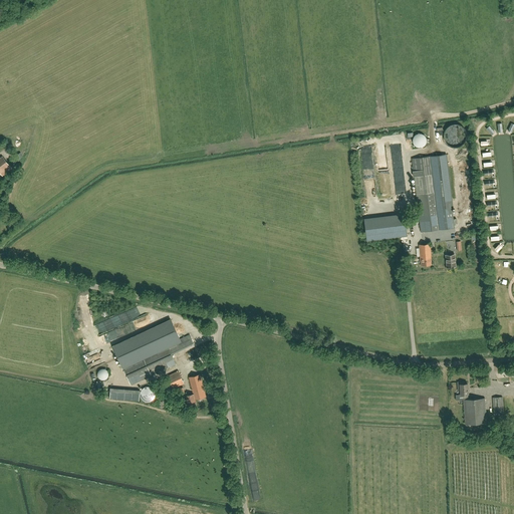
[(466,140),(467,136),(466,132),(465,129),(462,126),(459,124),(455,123),(452,124),(448,126),(446,129),(444,132),(444,136),(444,139),(446,143),(448,145),(452,147),(455,147),(459,147),(462,145),(464,143),(466,140)]
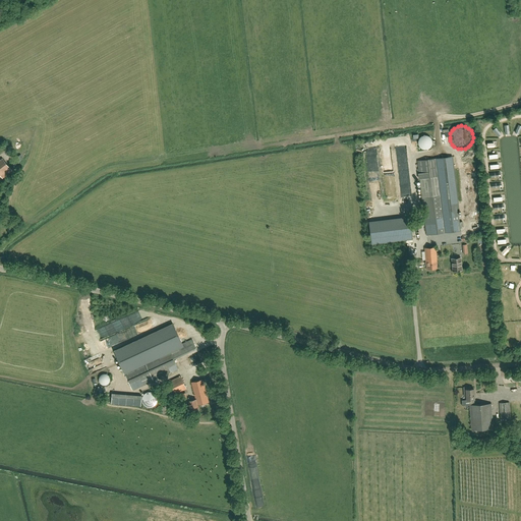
[(496,126),(491,129),(496,136),(500,134),(496,126)]
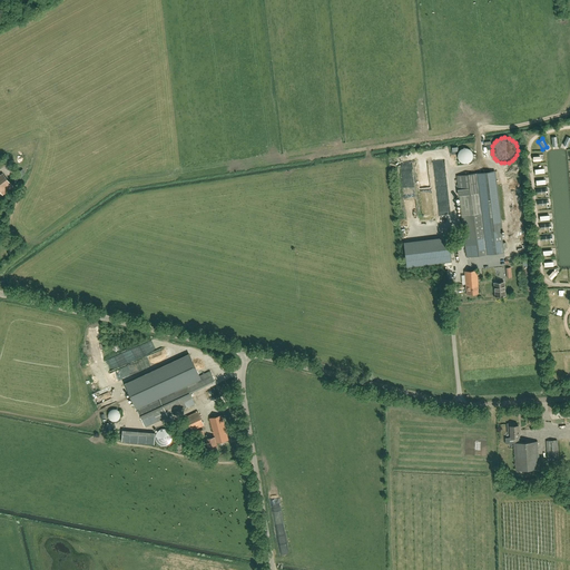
[(470,160),(472,158),(472,155),(472,153),(470,150),(468,148),(464,148),(462,148),(460,150),(458,153),(458,155),(458,158),(460,160),(462,161),(464,163),(468,161),(470,160)]
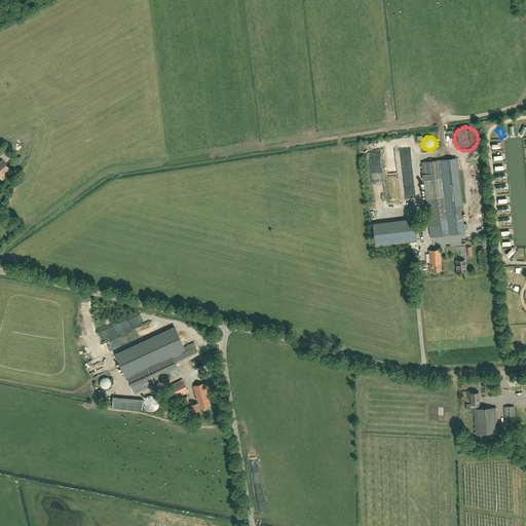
[(23,156),(15,160),(19,165),(25,161),(23,156)]
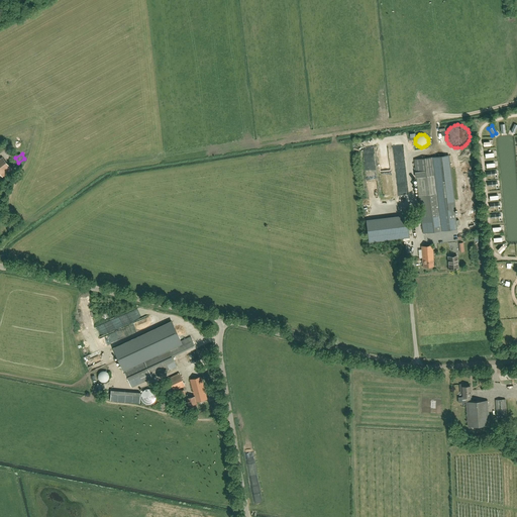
[(414,160),(416,178),(422,222),(423,233),(457,229),(454,209),(455,209),(448,154),(434,157),(414,160)]
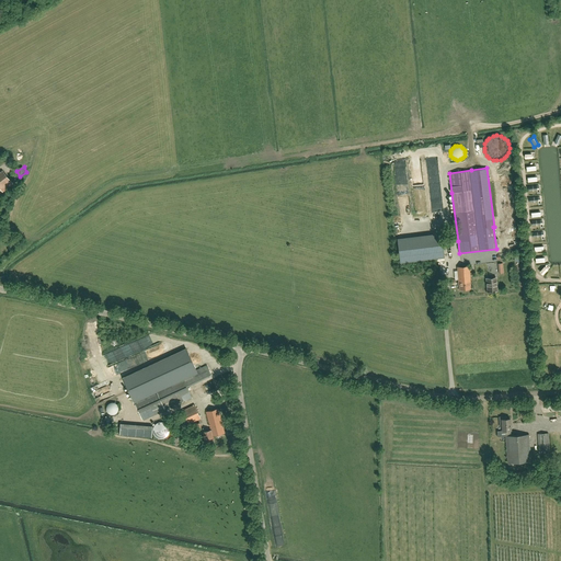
[(0,184),(4,192),(15,184),(6,169),(0,172),(0,184)]
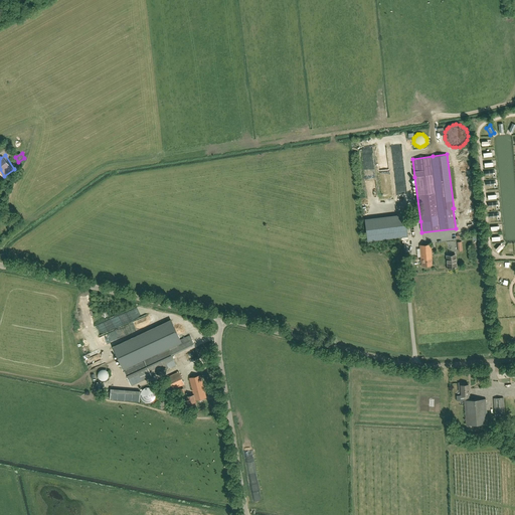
[(361,218),(363,241),(408,236),(407,223),(409,223),(409,219),(405,219),(404,213),(361,218)]
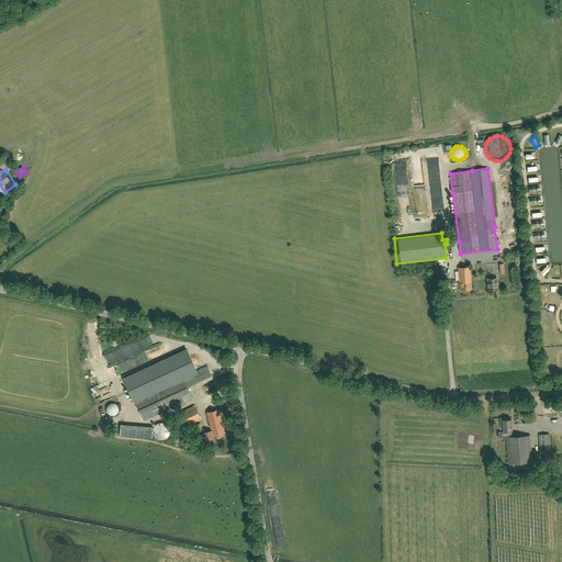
[(538,272),(542,276),(547,270),(543,266),(538,272)]
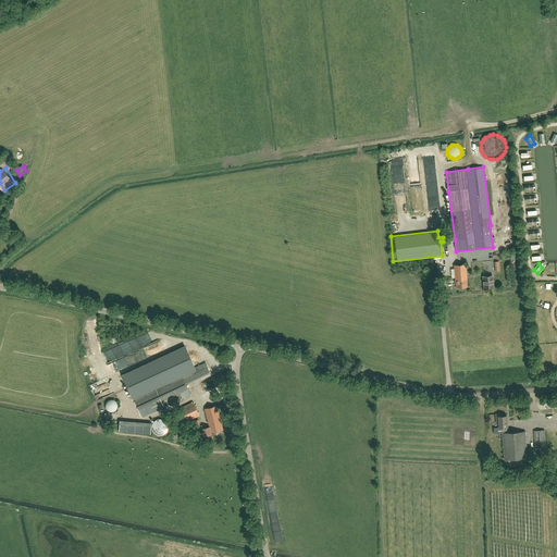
[(466,264),(454,265),(456,288),(468,287),(467,281),(466,264)]
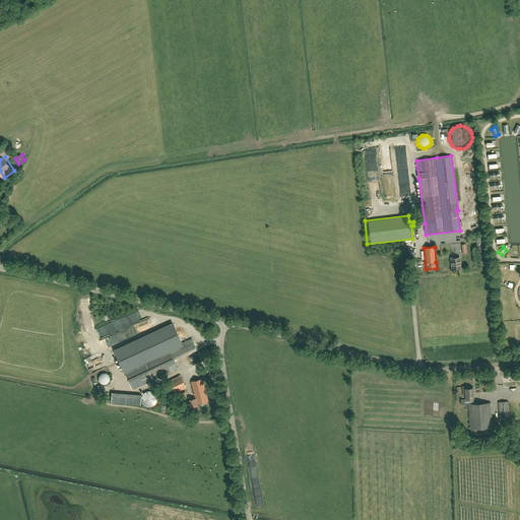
[(451,259),(452,270),(460,269),(459,258),(451,259)]
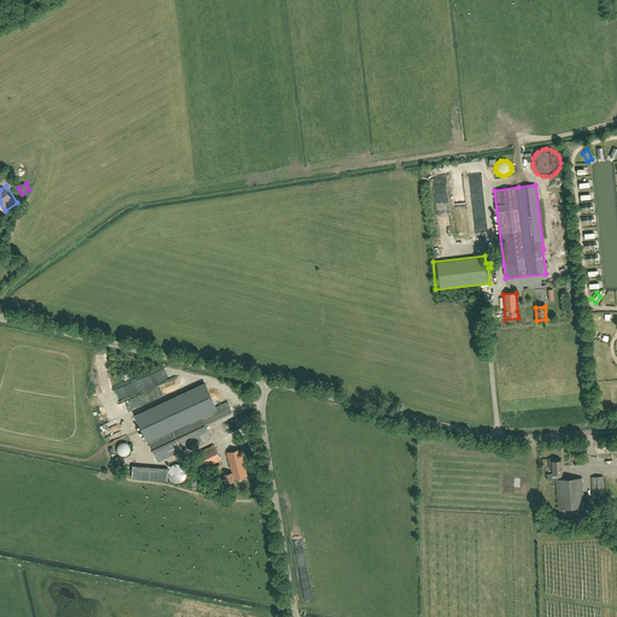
[(174,382),(180,387),(183,382),(178,377),(174,382)]
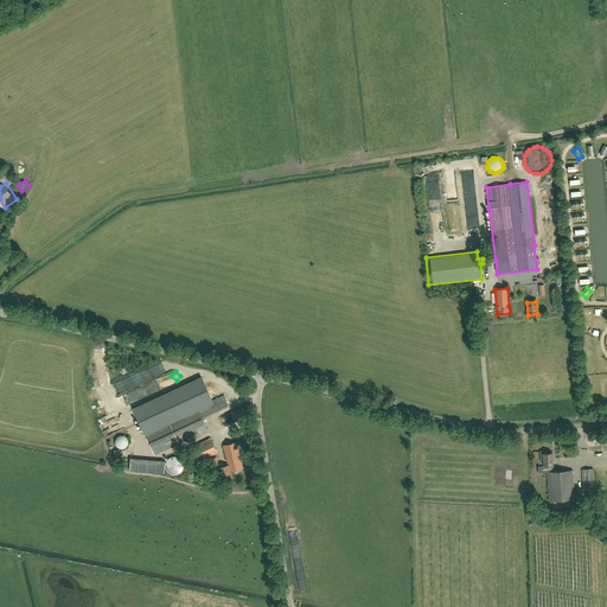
[(212,401),(202,377),(132,409),(145,436),(146,436),(154,454),(178,442),(206,429),(202,419),(199,414),(227,402),(224,395),(212,401)]
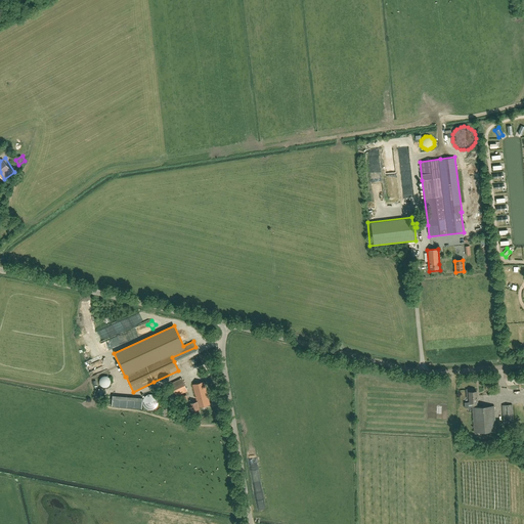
[(107,388),(114,381),(105,375),(99,382),(107,388)]
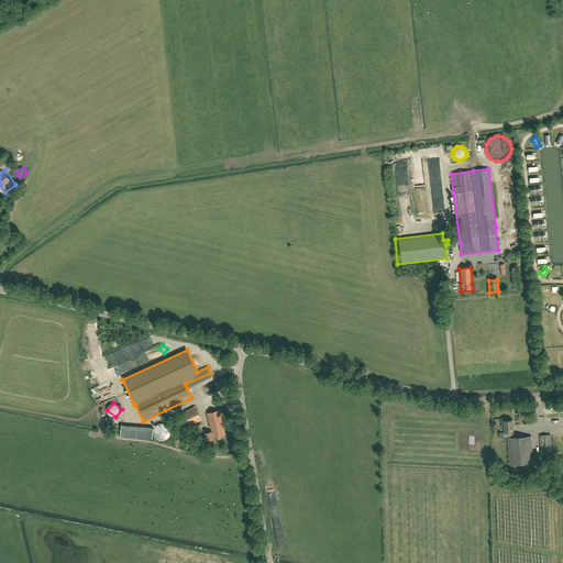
[(179,430),(201,419),(196,406),(183,412),(184,415),(174,419),(179,430)]
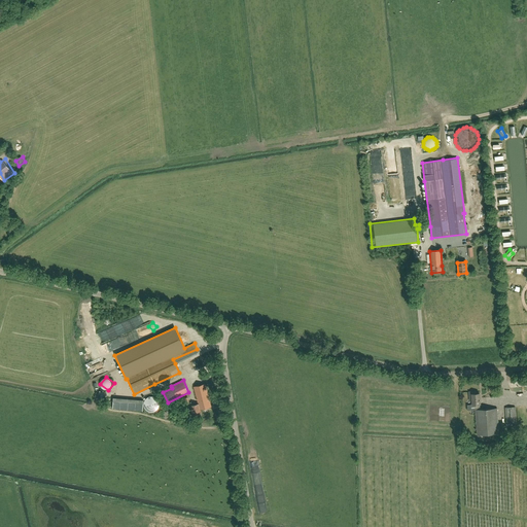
[(211,407),(205,383),(194,386),(198,403),(190,406),(192,416),(201,414),(200,410),(211,407)]
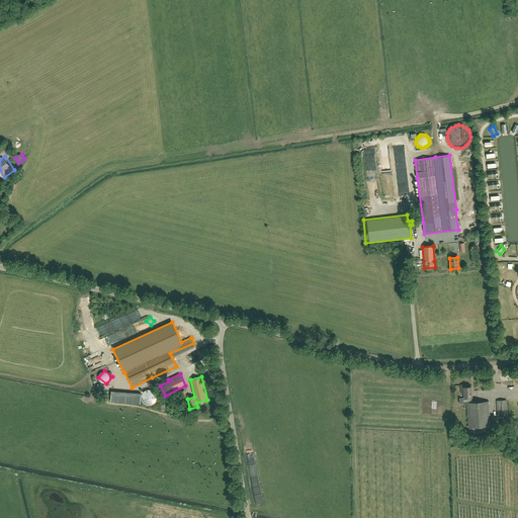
[(464,403),(466,403),(468,427),(491,426),(489,401),(471,402),(471,397),(470,386),(467,386),(467,384),(461,384),(461,394),(463,394),(464,398),(463,398),(464,403)]
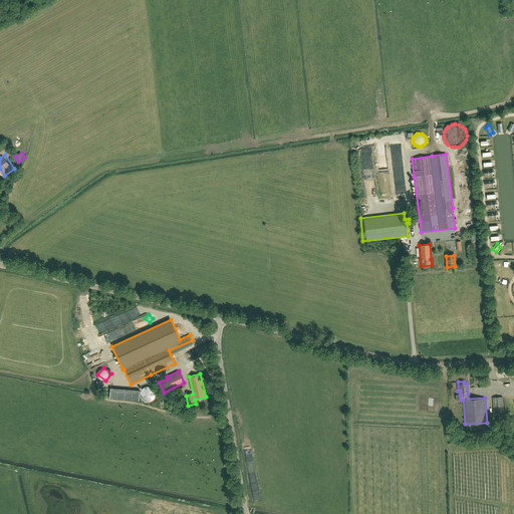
[(493,398),(494,413),(503,412),(502,397),(493,398)]
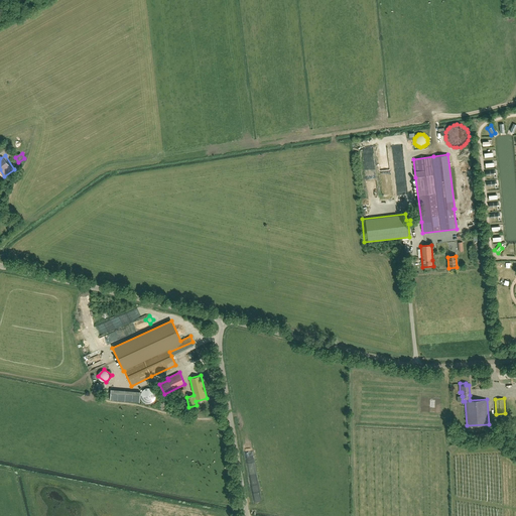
[(470,441),(485,440),(484,433),(470,434),(461,435),(461,440),(462,440),(470,439),(470,441)]
